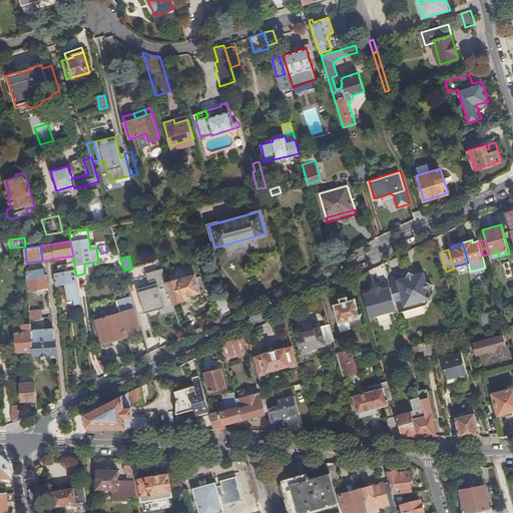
[(59,273),(75,270),(74,263),(68,264),(58,265),(59,273)]
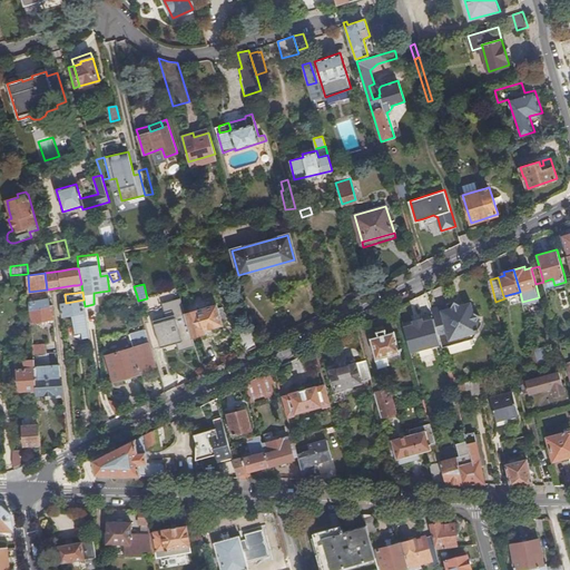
[(55,321),(52,305),(49,305),(48,298),(30,302),(31,322),(50,318),(50,322),(55,321)]
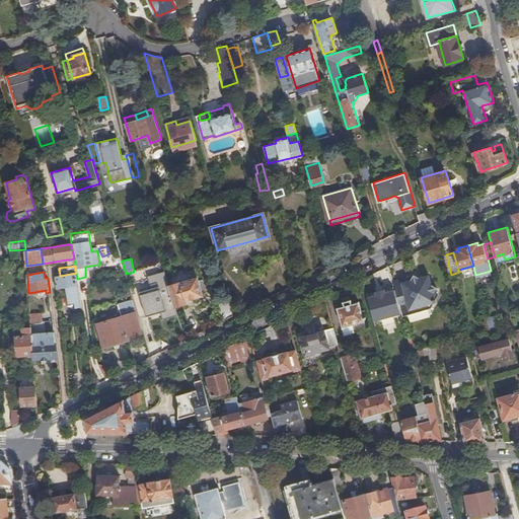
[(76,306),(81,306),(77,279),(76,273),(60,276),(56,277),(57,291),(61,290),(61,287),(67,286),(70,301),(75,300),(76,306)]
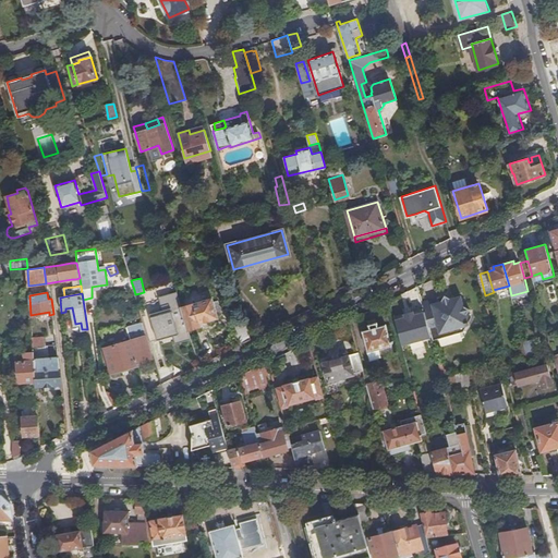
[(170,314),(174,330),(187,326),(189,329),(201,326),(199,323),(218,317),(213,298),(182,307),(182,310),(170,314)]
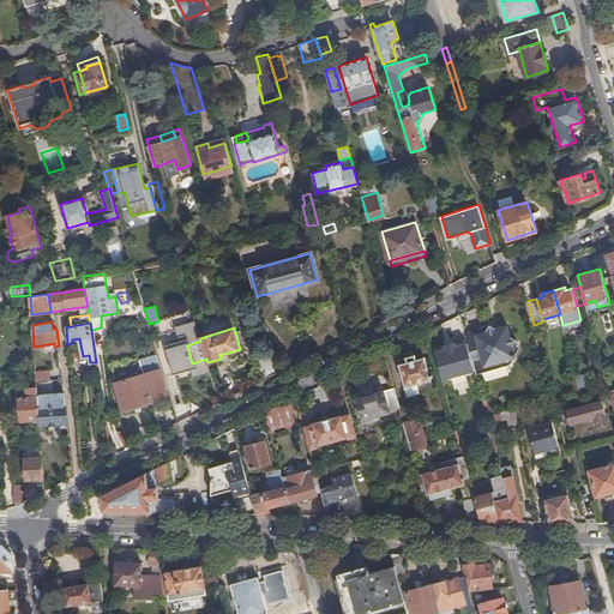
[(155,343),(162,368),(163,374),(179,369),(169,339),(155,343)]
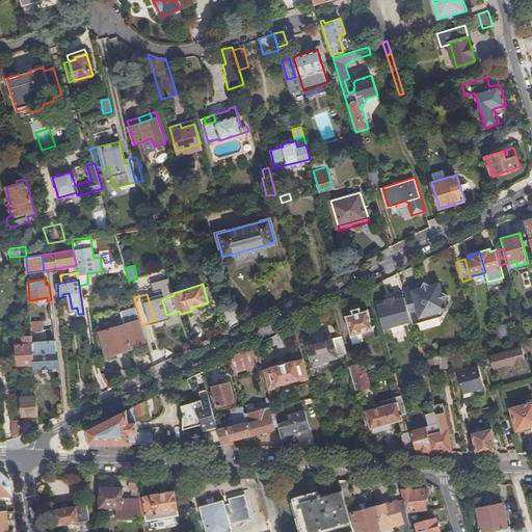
[(405,297),(376,306),(377,309),(406,300),(405,297)]
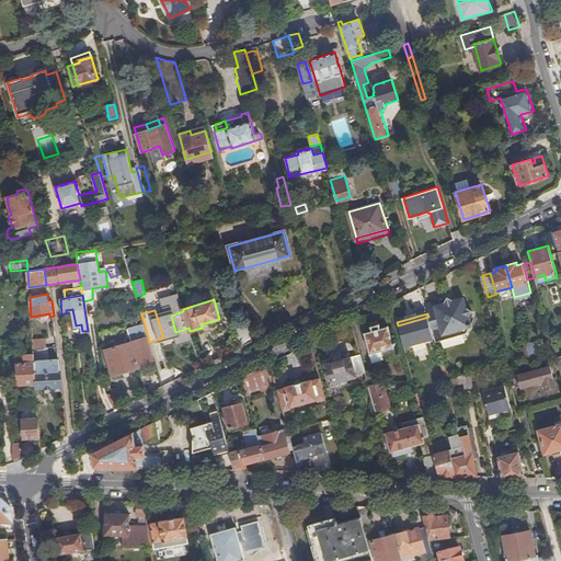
[(461,315),(441,320),(445,338),(467,331),(461,315)]
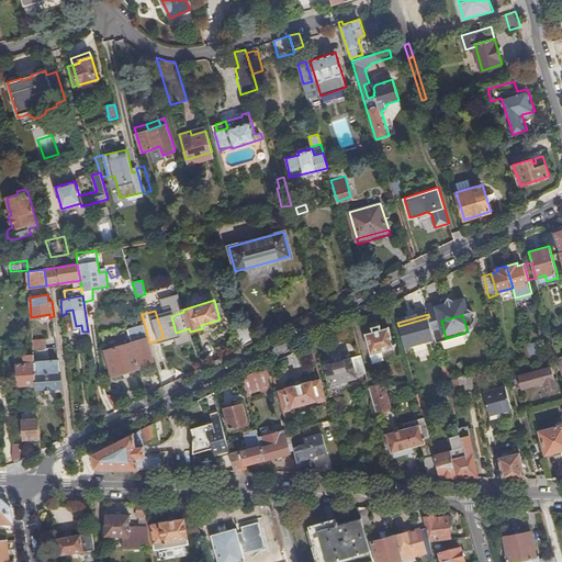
[(242,347),(251,343),(246,319),(238,322),(237,317),(234,318),(242,347)]
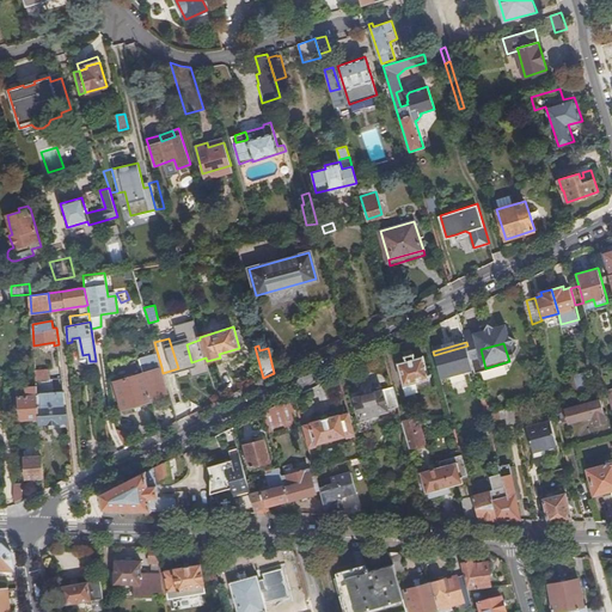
[(467,346),(434,355),(441,379),(475,369),(467,346)]
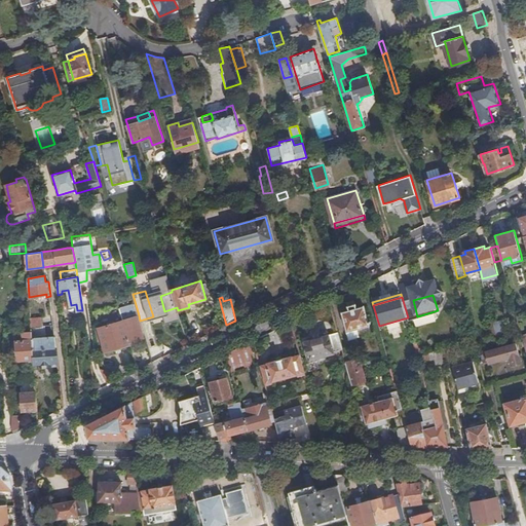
[(357,303),(348,306),(349,310),(342,311),(349,339),(372,333),(365,306),(358,307),(357,303)]
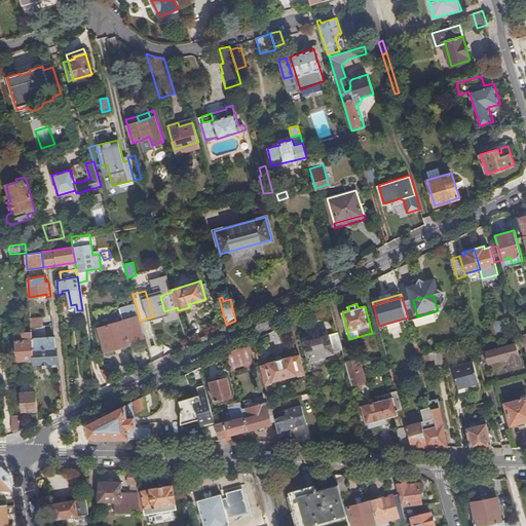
[(129,341),(145,337),(140,321),(139,315),(123,321),(123,320),(98,328),(105,351),(130,343),(129,341)]
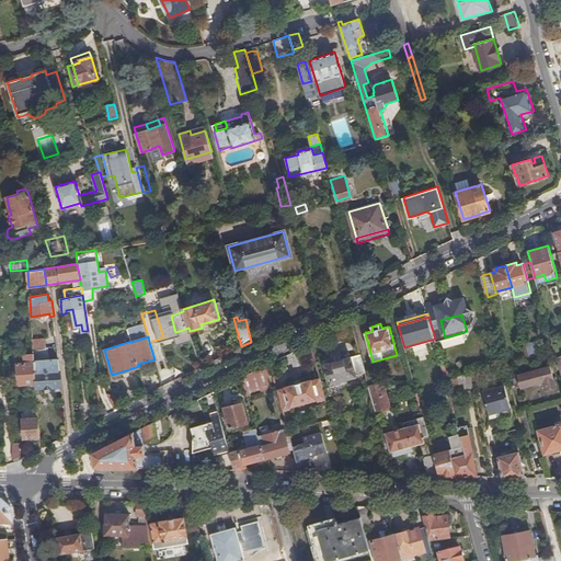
[(33,347),(46,347),(45,338),(33,339),(33,347)]
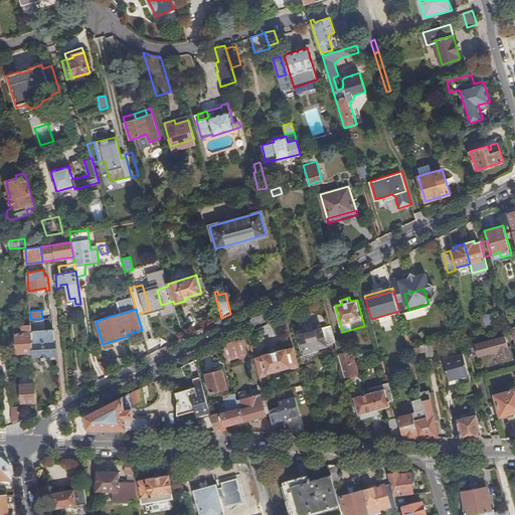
[(495,312),(484,315),(488,330),(499,327),(495,312)]
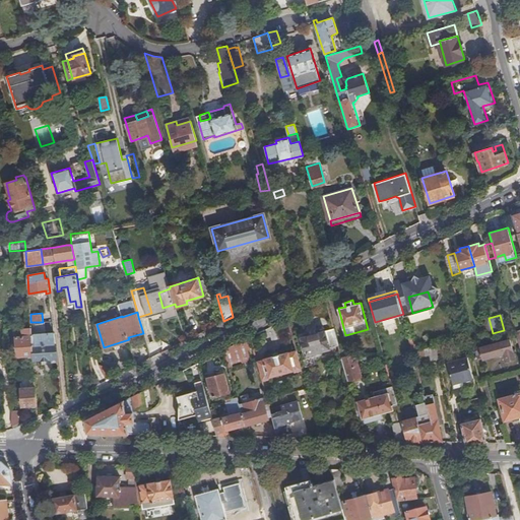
[(483,320),(488,336),(493,335),(493,333),(489,318),(483,320)]
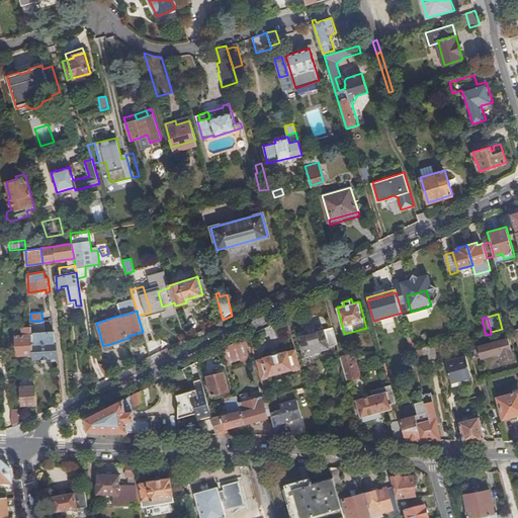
[(33,358),(57,356),(54,332),(38,332),(38,328),(44,327),(42,321),(30,321),(31,327),(32,353),(33,358)]
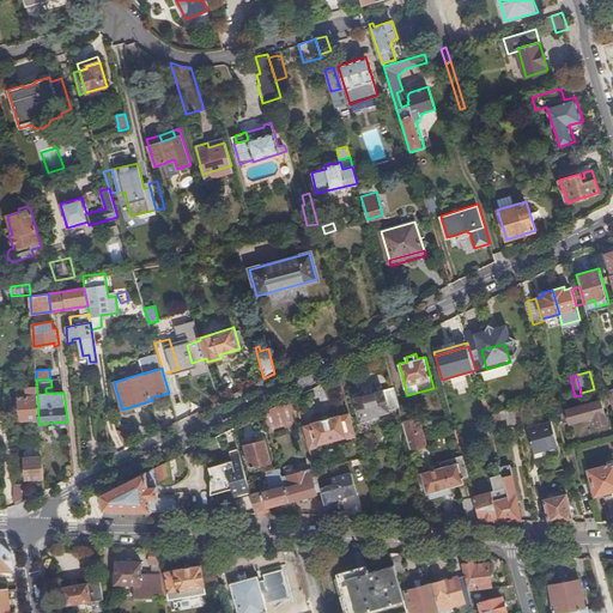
[(20,419),(32,418),(38,418),(37,387),(18,388),(20,419)]
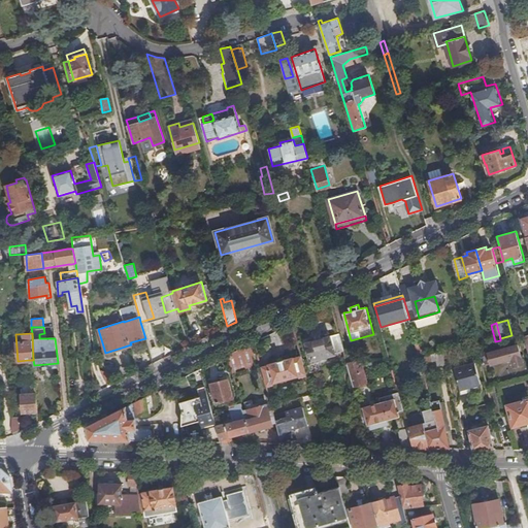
[(344,351),(339,333),(306,342),(311,362),(336,355),(335,353),(344,351)]
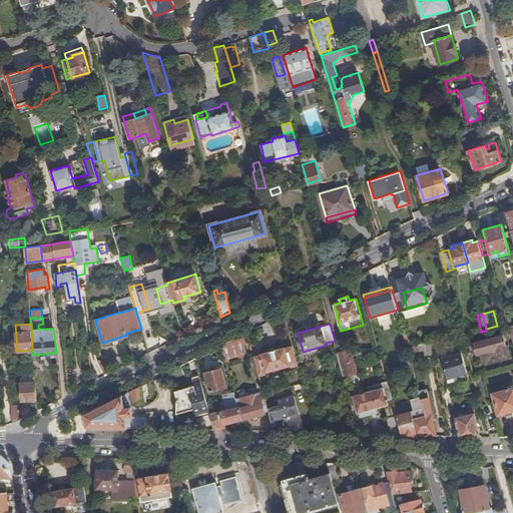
[(241,335),(221,345),(225,362),(236,359),(248,355),(241,335)]
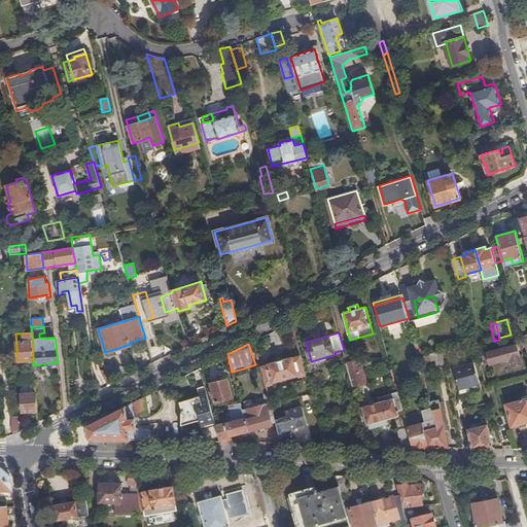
[(518,344),(487,352),(490,364),(511,358),(513,366),(523,363),(518,344)]
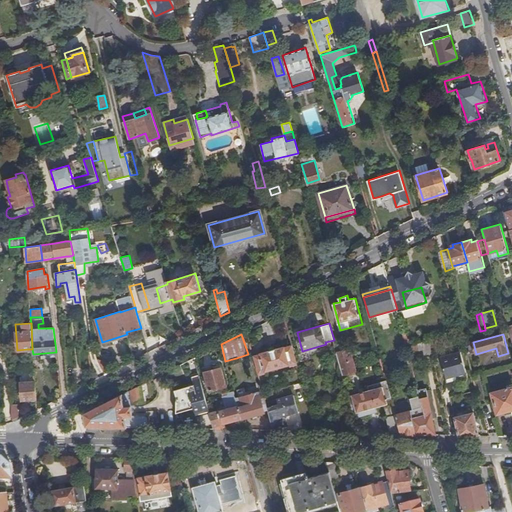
[(409,346),(407,347),(406,347),(408,354),(423,349),(425,355),(433,353),(431,347),(432,346),(430,340),(409,346)]
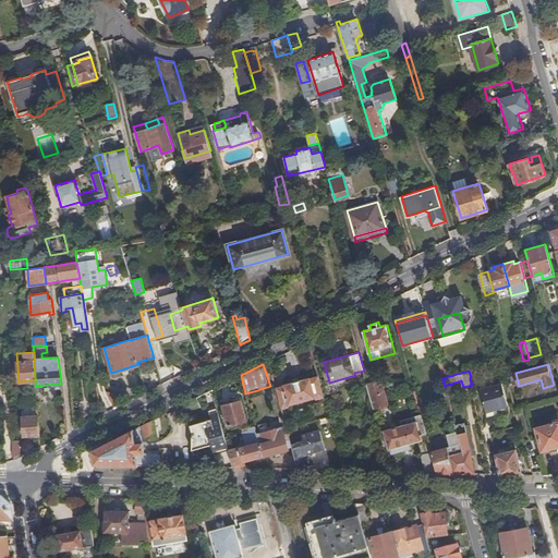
[(319,375),(277,387),(282,405),(324,393),(319,375)]
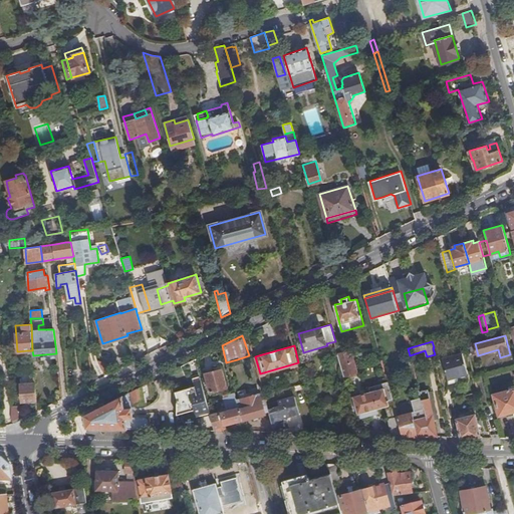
[(353,348),(338,352),(341,365),(354,361),(365,358),(364,353),(355,355),(353,348)]
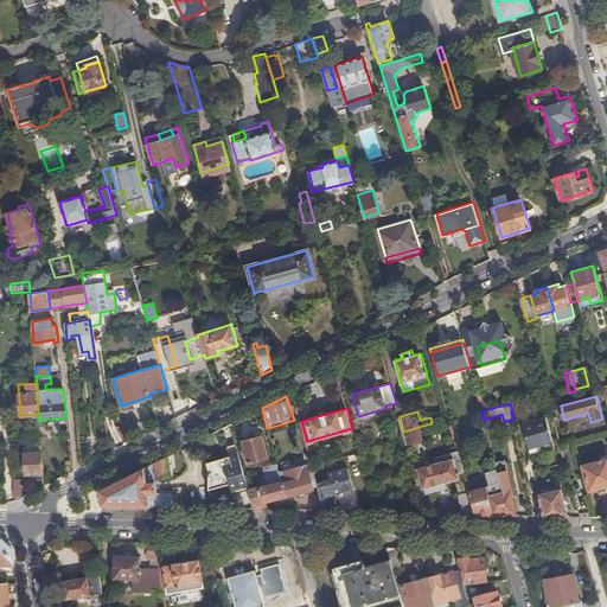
[(547,419),(523,425),(530,448),(554,442),(547,419)]
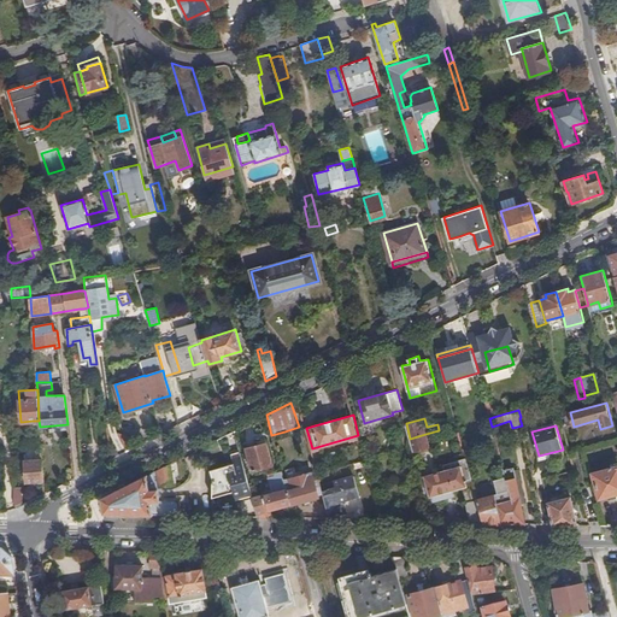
[(425,434),(410,439),(413,451),(421,450),(428,447),(429,447),(425,434)]
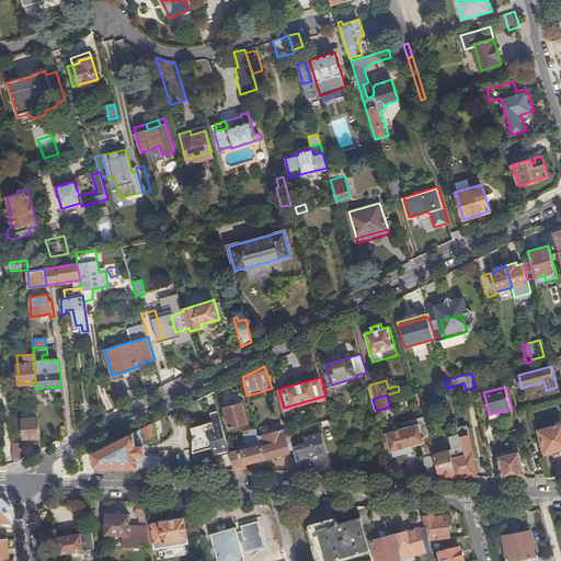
[(243,402),(225,408),(230,427),(248,423),(243,402)]
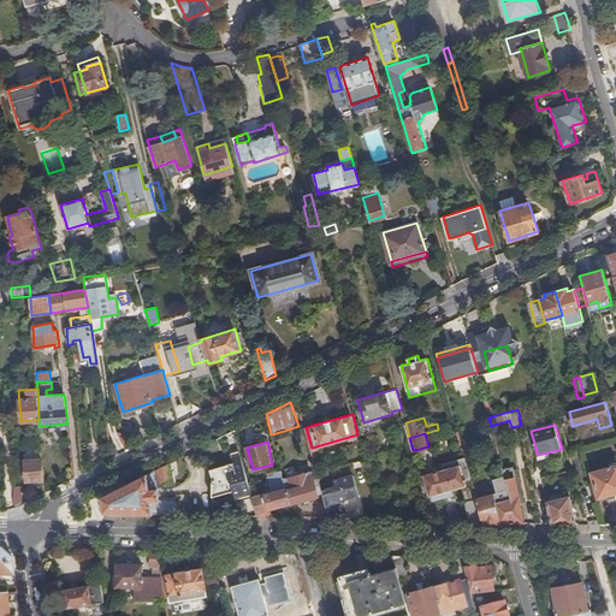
[(27,480),(43,479),(42,451),(28,452),(28,460),(25,460),(27,480)]
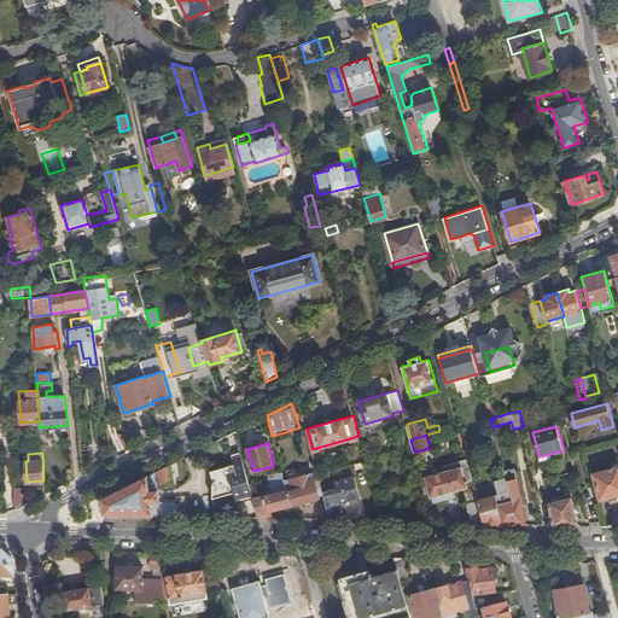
[(234,464),(211,470),(214,478),(214,499),(234,493),(237,499),(252,494),(252,491),(251,488),(250,483),(242,455),(233,458),(234,464)]
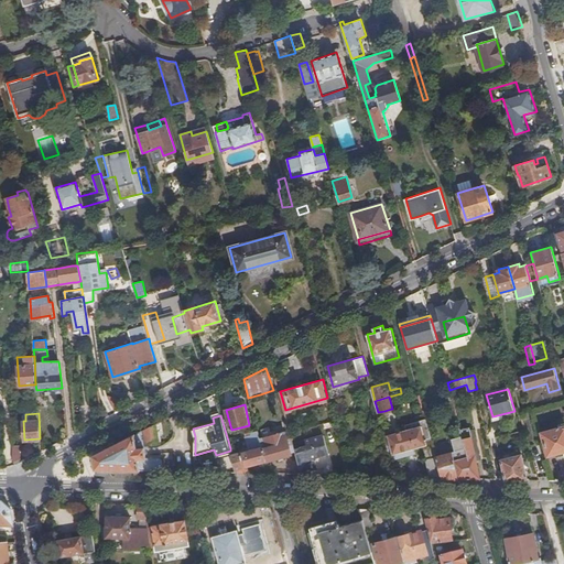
[(389,436),(394,454),(396,454),(397,459),(416,454),(415,447),(426,444),(426,441),(432,440),(426,420),(407,424),(409,431),(389,436)]
